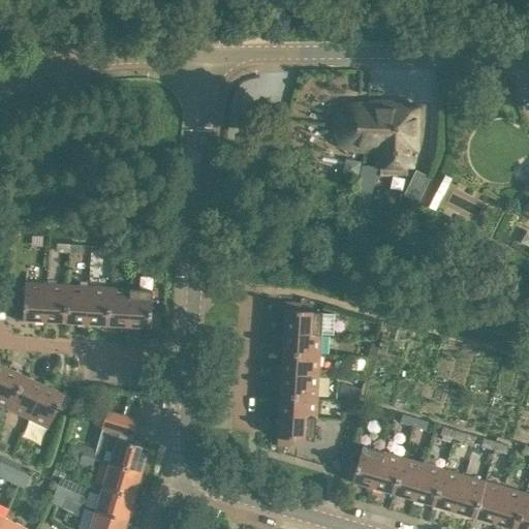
[(399,102),(377,102),(377,109),(355,109),(351,110),(346,112),(343,115),(340,119),(339,123),(338,128),(339,132),(342,138),(345,142),(349,144),(354,145),(377,146),(376,165),(411,166),(411,146),(414,146),(414,110),(398,110),(399,102)]
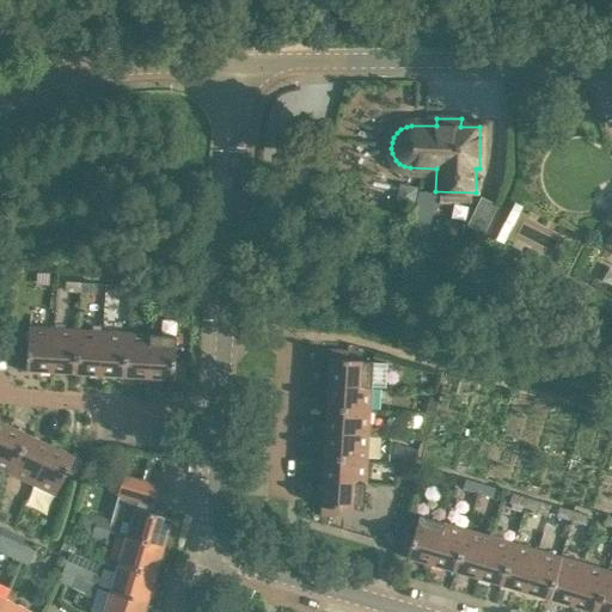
[(467,224),(483,232),(496,206),(481,197),(467,224)]
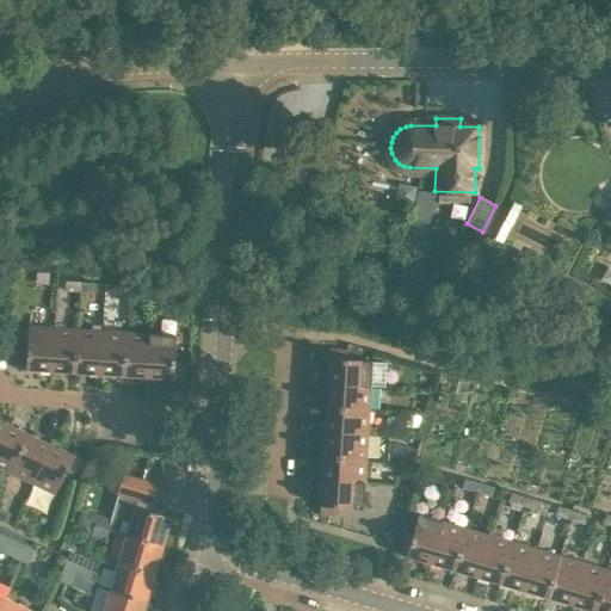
[(80,292),(80,282),(67,281),(67,291),(66,302),(79,303),(80,292)]
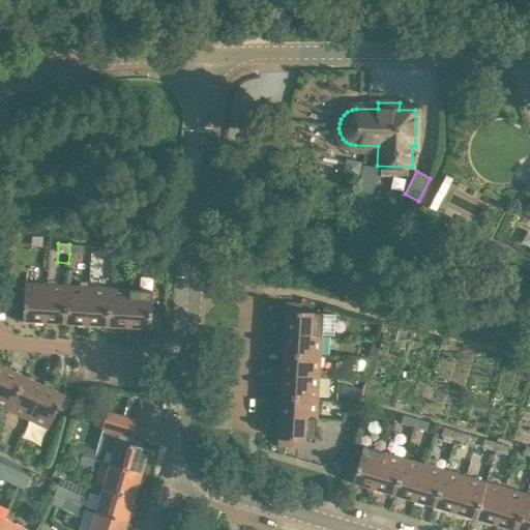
[(85,245),(69,244),(69,254),(85,255),(85,245)]
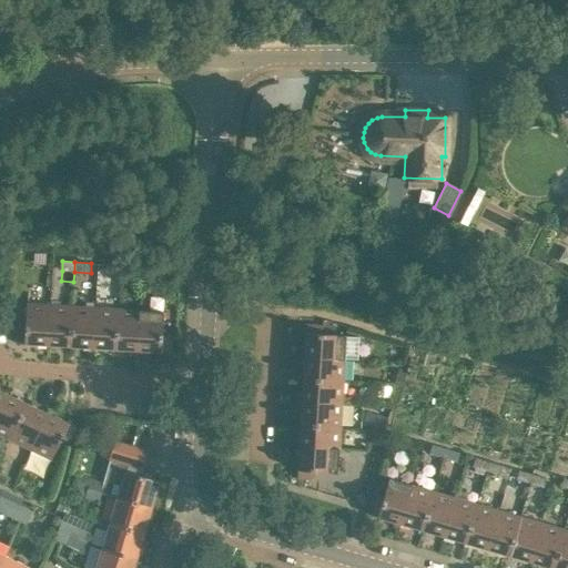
[(120,274),(120,265),(108,264),(107,274),(120,274)]
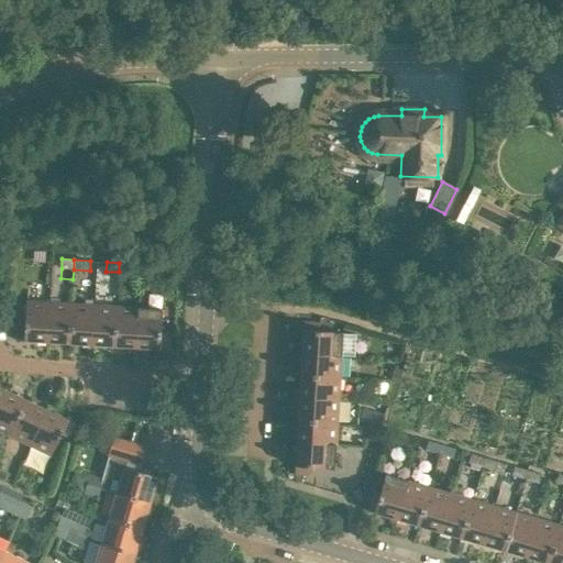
[(135,264),(119,263),(119,272),(134,273),(135,264)]
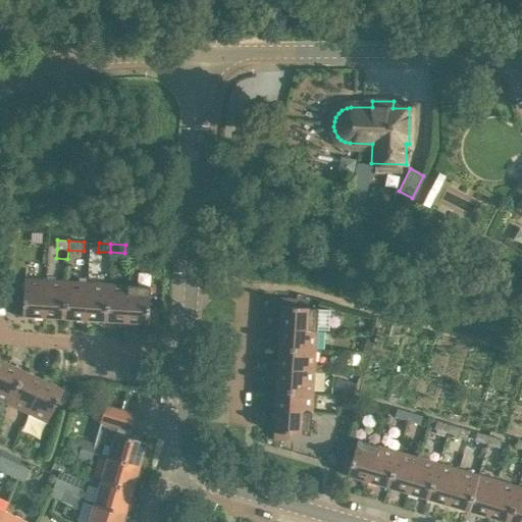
[(14,315),(43,317),(45,280),(23,279),(22,301),(15,300),(14,315)]
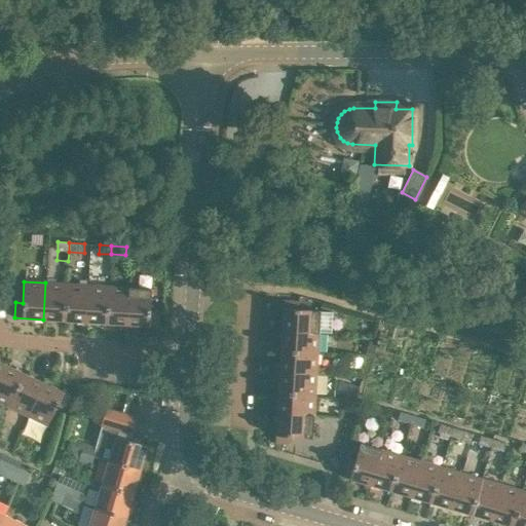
[(43,320),(64,321),(66,284),(45,283),(43,320)]
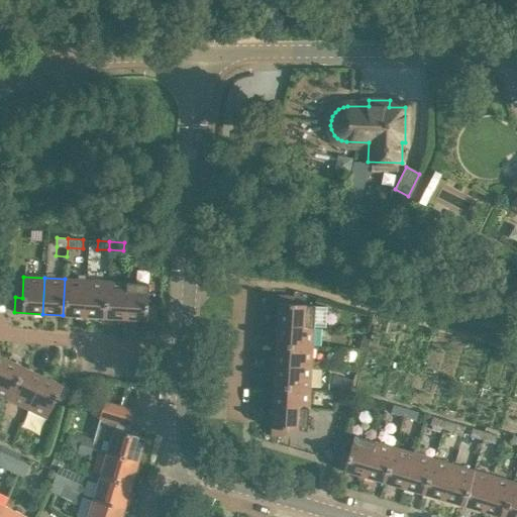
[(63,315),(84,316),(86,280),(65,279),(63,315)]
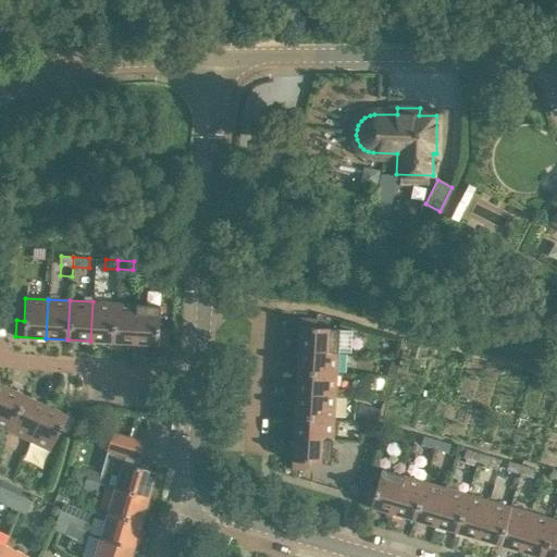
[(90,341),(112,342),(115,304),(93,301),(90,341)]
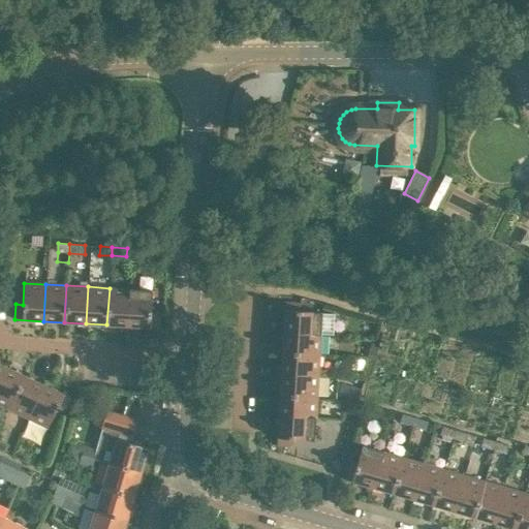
[(106,324),(128,327),(130,289),(110,288),(106,324)]
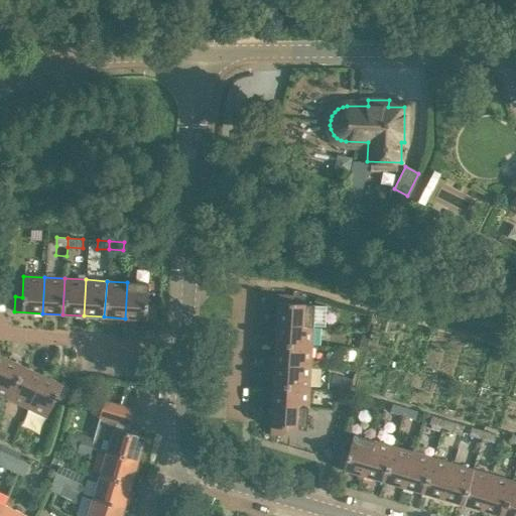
[(127,282),(125,318),(153,319),(154,305),(147,304),(148,283),(127,282)]
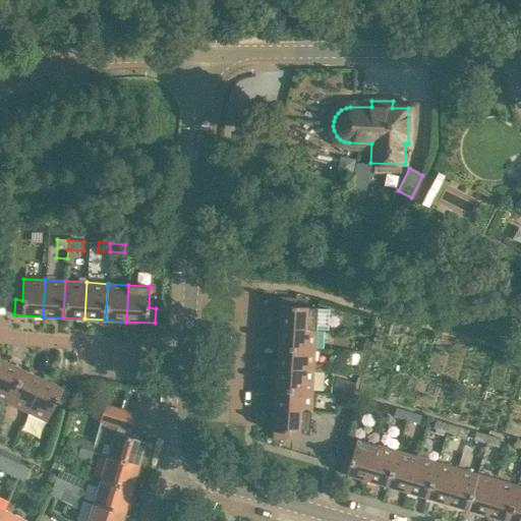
[(281,298),(279,327),(315,329),(316,307),(295,306),(295,299),(281,298)]
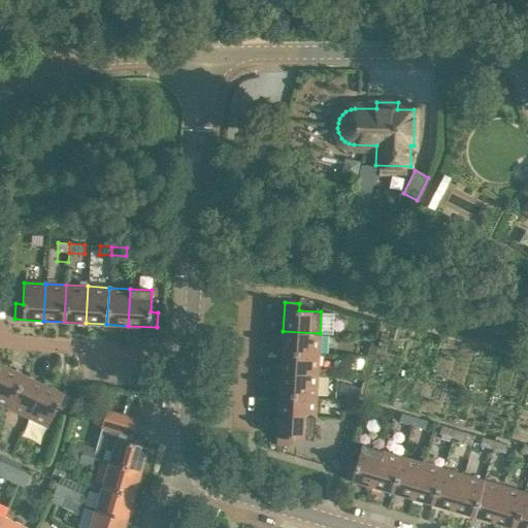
[(283,331),(282,352),(319,354),(320,333),(283,331)]
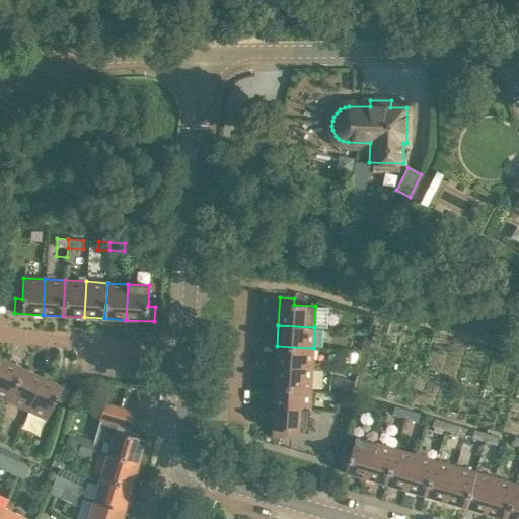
[(363,339),(359,351),(368,354),(371,341),(363,339)]
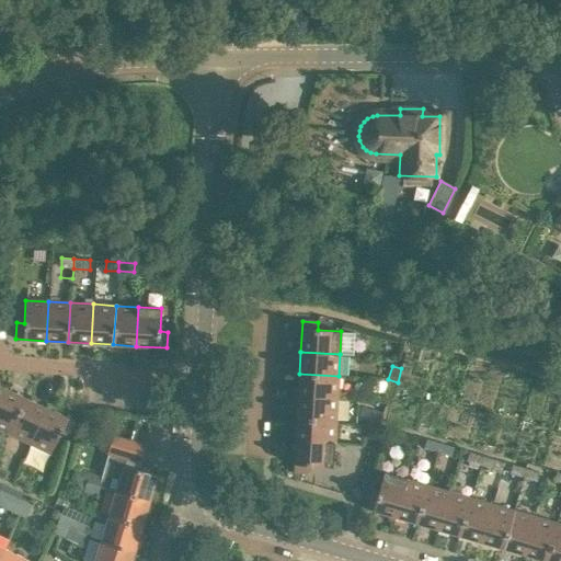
[(299,374),(298,397),(338,399),(339,376),(299,374)]
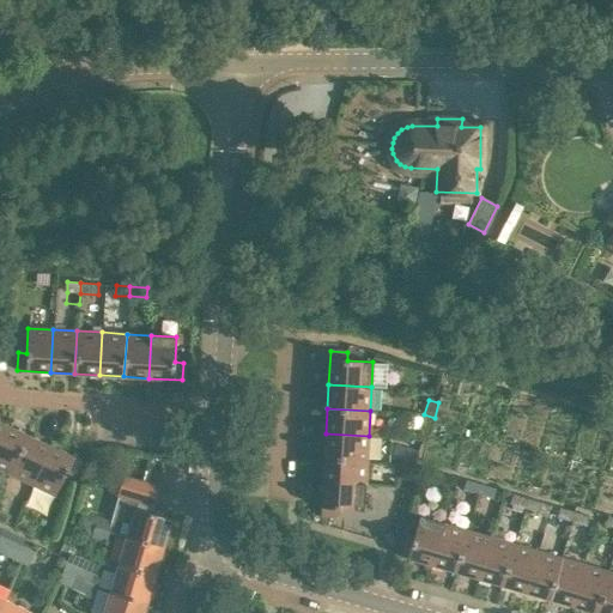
[(420,429),(430,432),(435,418),(424,414),(420,429)]
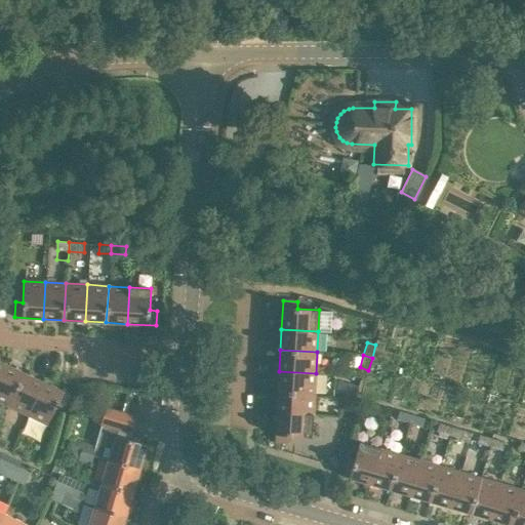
[(0,374),(0,402),(8,406),(25,373),(5,364),(0,374)]
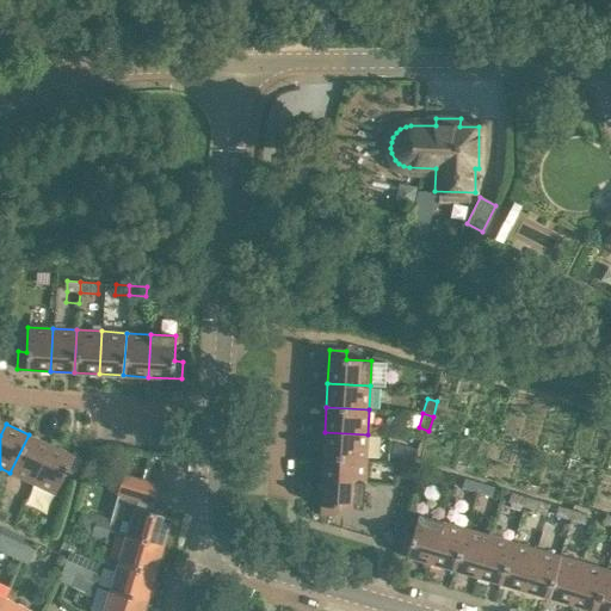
[(325,432),(323,456),(365,460),(368,434),(325,432)]
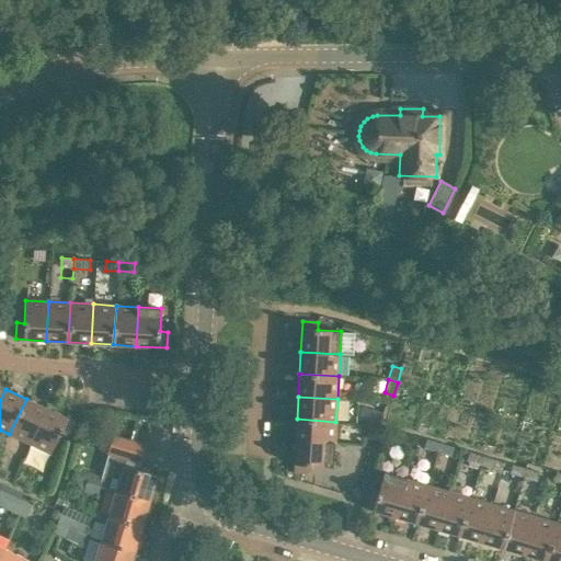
[(9,434),(30,444),(46,409),(26,399),(9,434)]
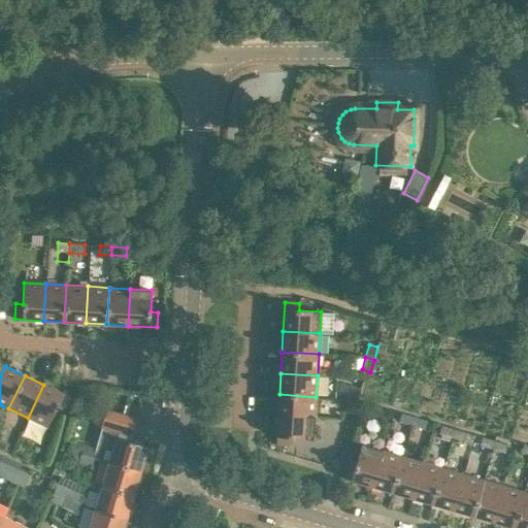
[(342,396),(349,398),(353,386),(347,384),(342,396)]
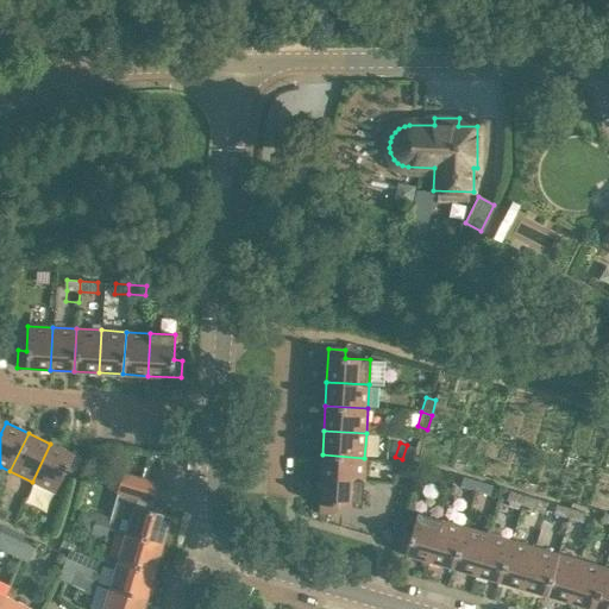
[(50,444),(32,482),(55,493),(66,470),(74,473),(81,458),(50,444)]
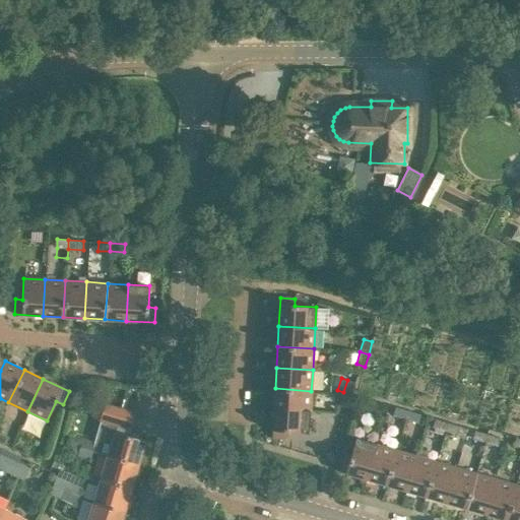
[(347,380),(343,392),(351,395),(355,383),(347,380)]
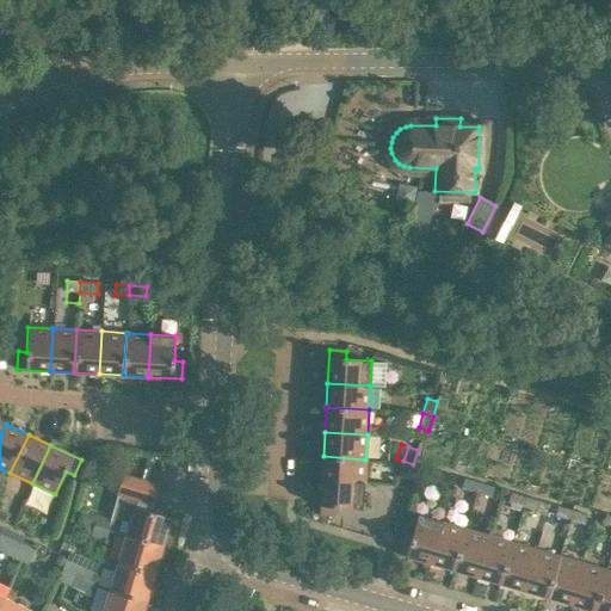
[(97,451),(92,470),(99,473),(115,468),(117,457),(97,451)]
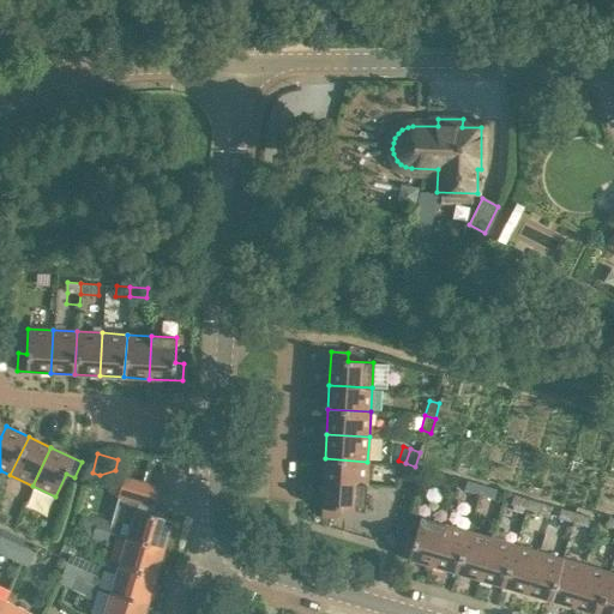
[(325,458),(323,483),(366,486),(367,462),(325,458)]
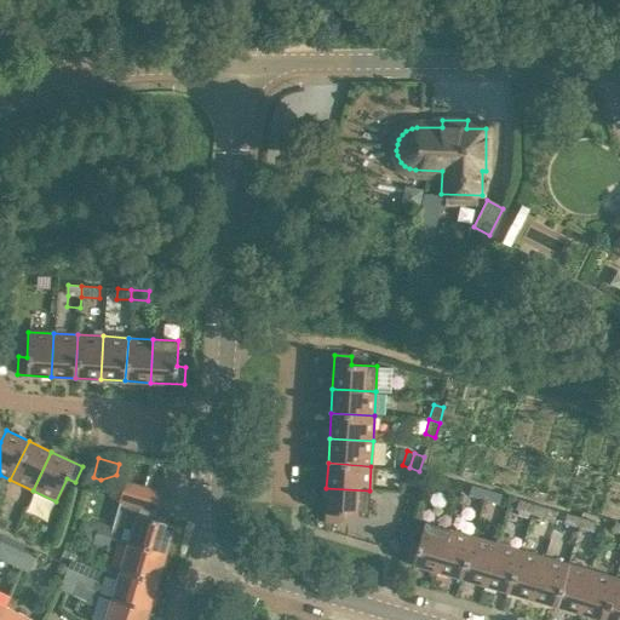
[(419,471),(409,468),(405,483),(414,486),(419,471)]
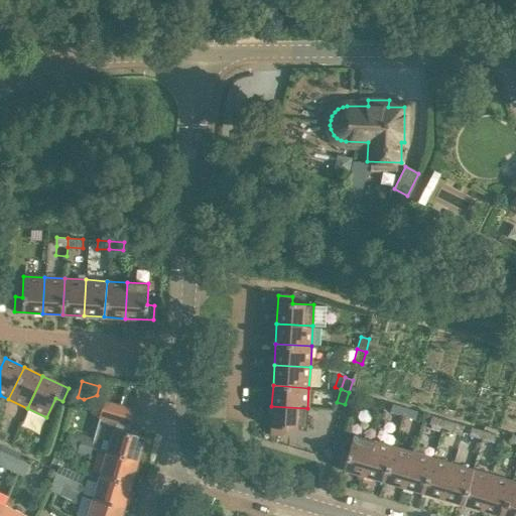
[(101,398),(97,416),(129,422),(133,404),(101,398)]
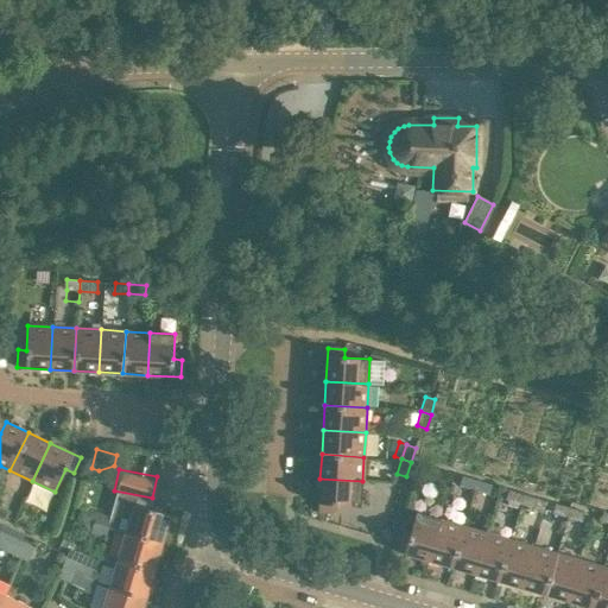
[(458,486),(474,491),(476,480),(462,476),(458,486)]
